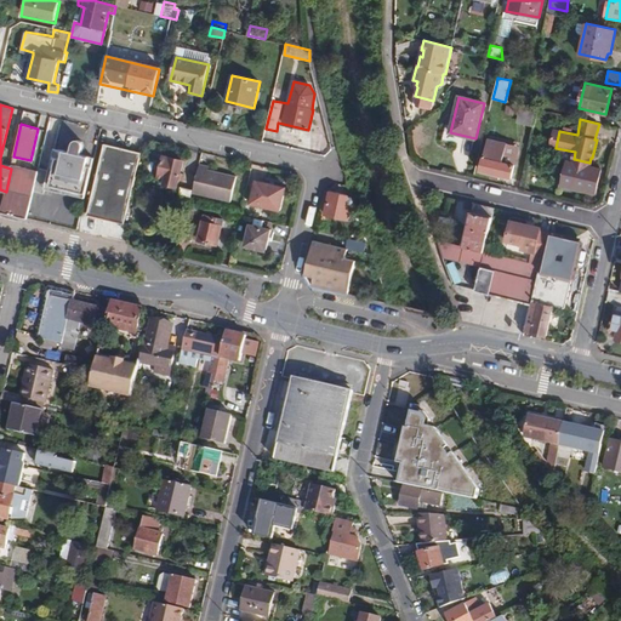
[(50,186),(85,193),(91,166),(86,165),(87,157),(80,154),(83,144),(80,140),(75,140),(73,143),(70,152),(62,151),(61,159),(57,158),(50,186)]
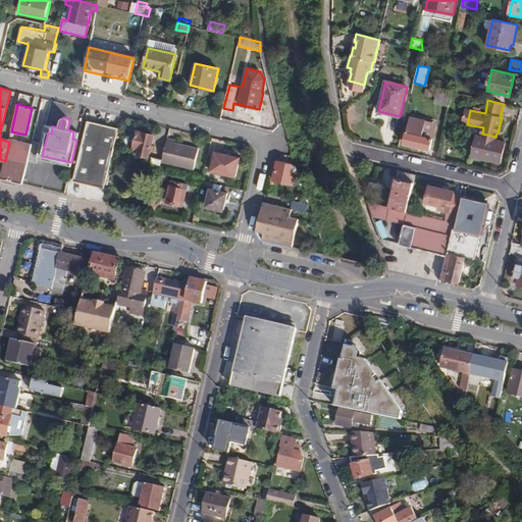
[(413,150),(420,151),(421,148),(430,150),(432,138),(423,136),(426,120),(411,117),(405,144),(414,146),(413,150)]
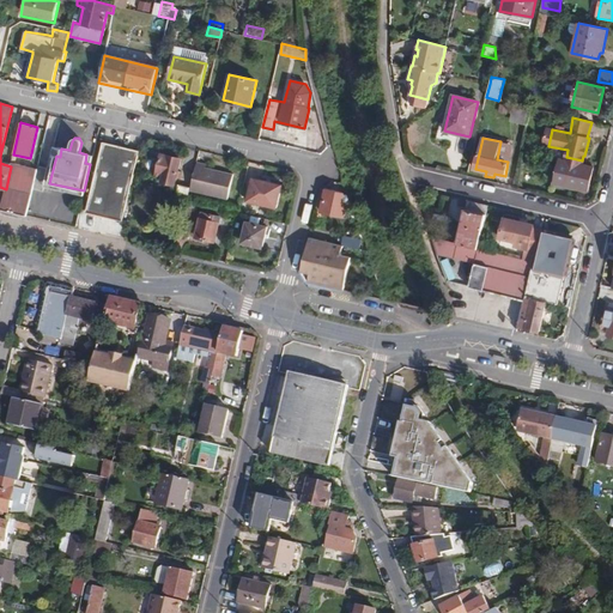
[(149,139),(141,170),(153,173),(161,141),(149,139)]
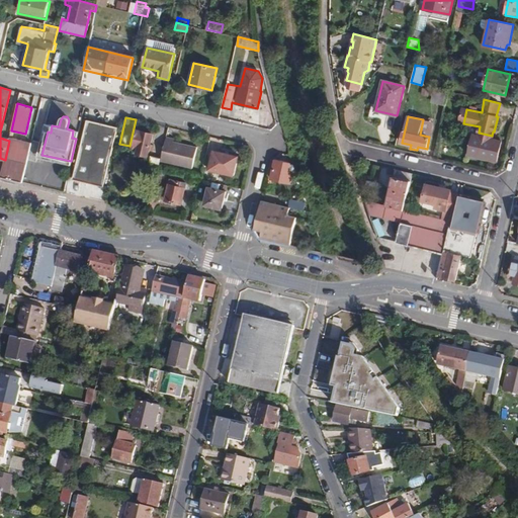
[(104,185),(118,127),(86,120),(73,178),(88,182),(104,185)]
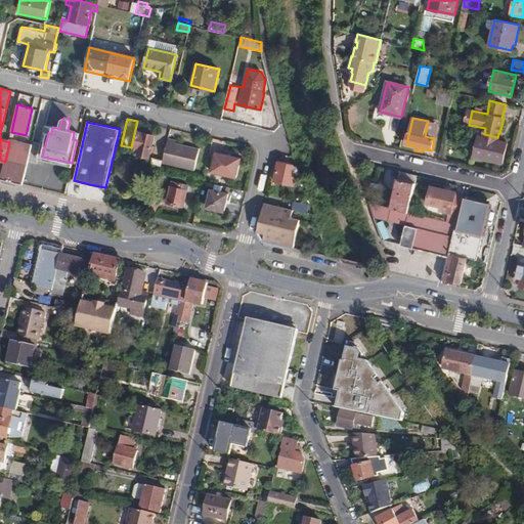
[(153,145),(155,134),(138,131),(132,154),(149,158),(150,153),(154,153),(156,146),(153,145)]
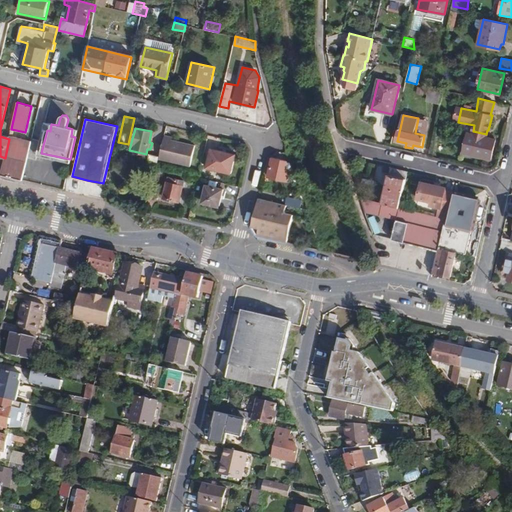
[(496,139),(487,137),(485,137),(486,134),(473,131),(472,134),(468,133),(464,153),(491,160),(496,139)]
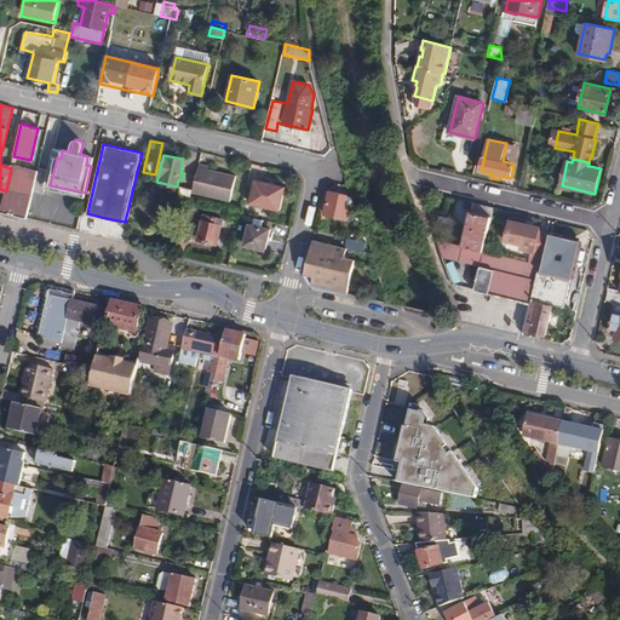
[(208,166),(199,164),(191,189),(191,191),(230,201),(236,176),(208,168),(208,166)]
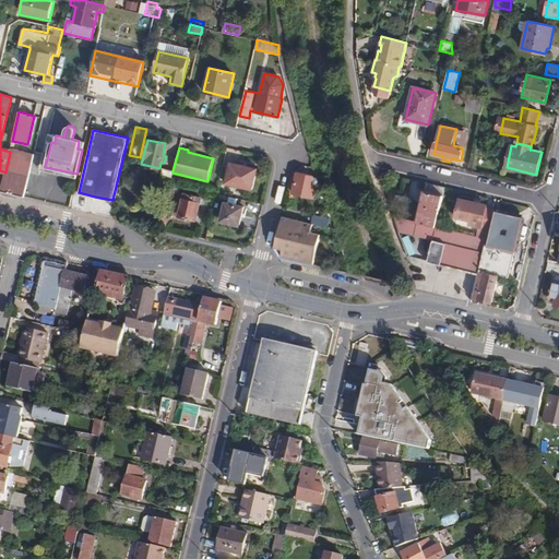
[(1,192),(24,197),(31,167),(34,154),(11,149),(10,152),(6,173),(1,192)]
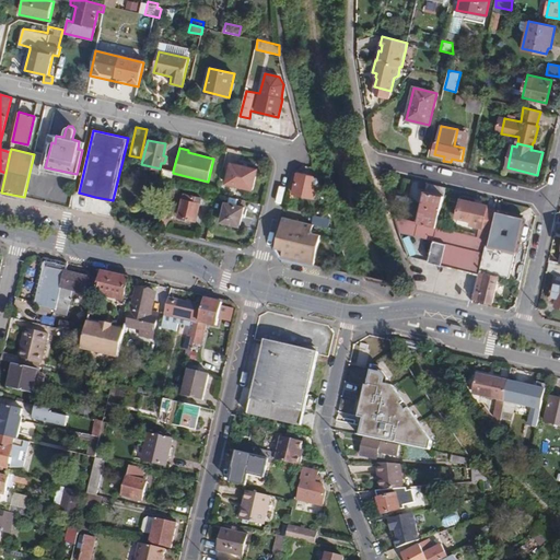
[(31,167),(39,170),(44,153),(35,151),(34,154),(31,167)]
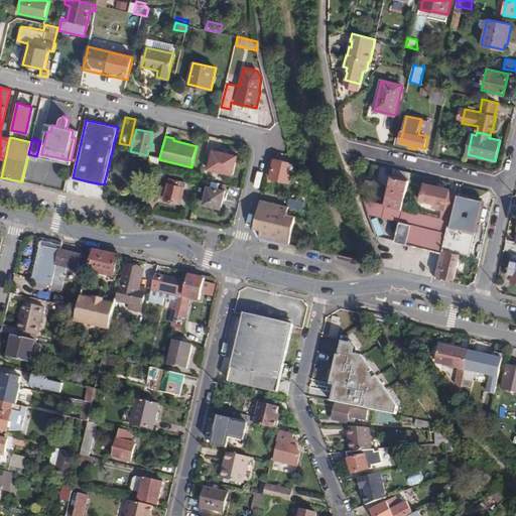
[(233,174),(237,155),(213,149),(209,168),(233,174)]
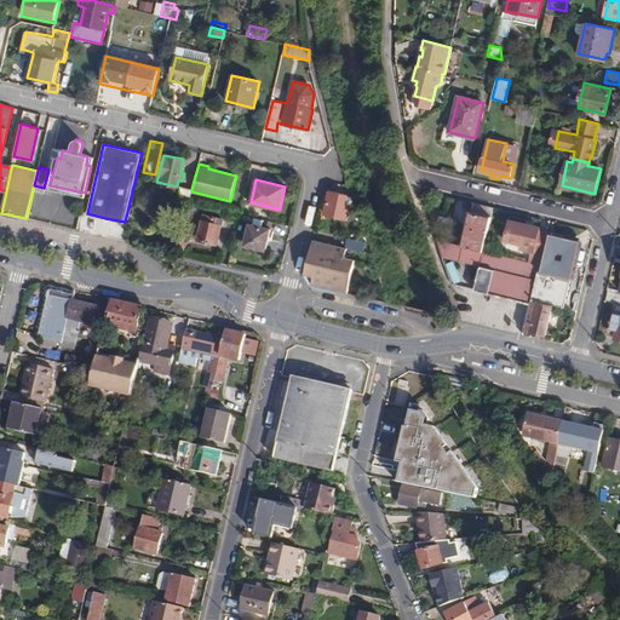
[(178,200),(189,202),(191,191),(191,189),(181,187),(178,200)]
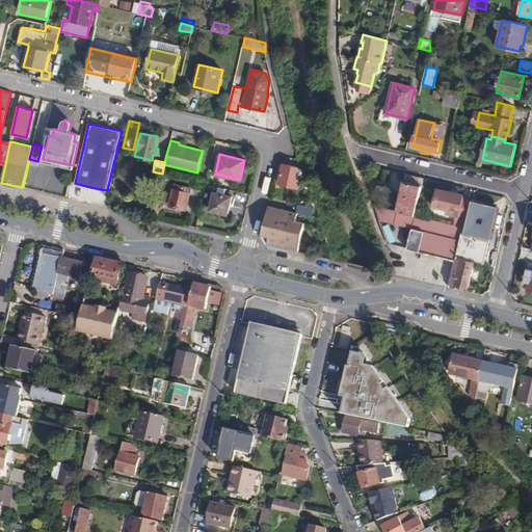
[(301,187),(309,188),(301,168),(278,163),(274,181),(277,182),(278,183),(299,187),(301,187)]
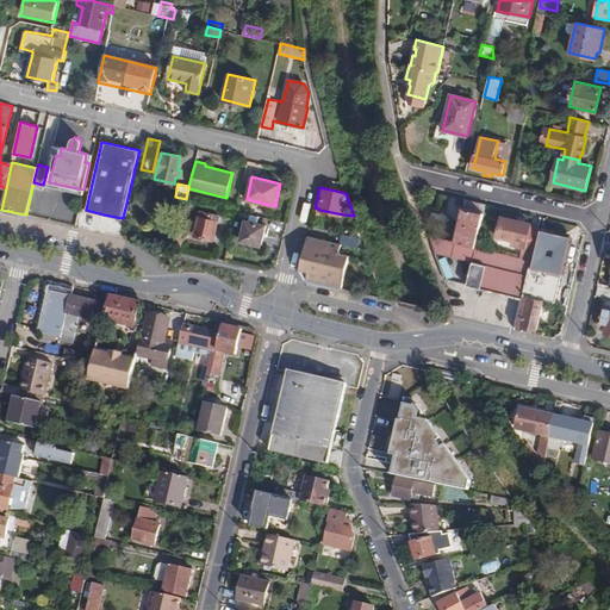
[(477,248),(486,204),(466,200),(456,242),(477,248)]
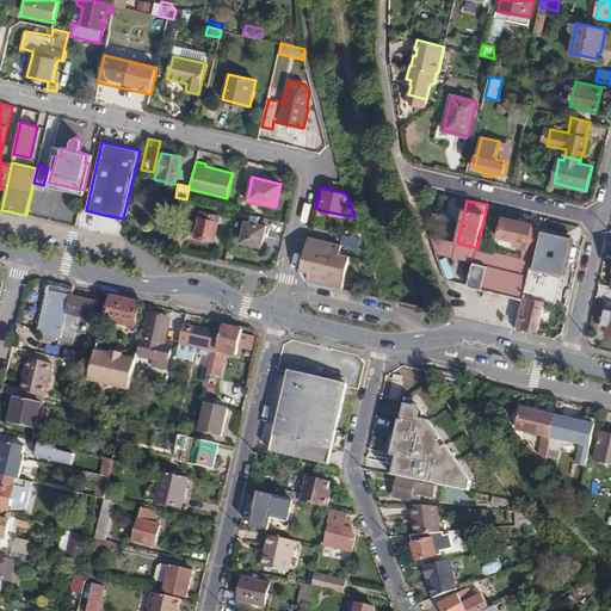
[(193,235),(214,241),(220,215),(201,210),(193,235)]
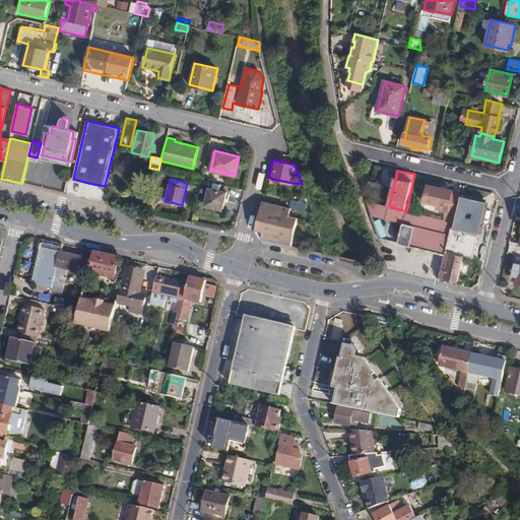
[(454,212),(458,195),(452,194),(452,191),(429,185),(425,201),(438,204),(437,208),(454,212)]
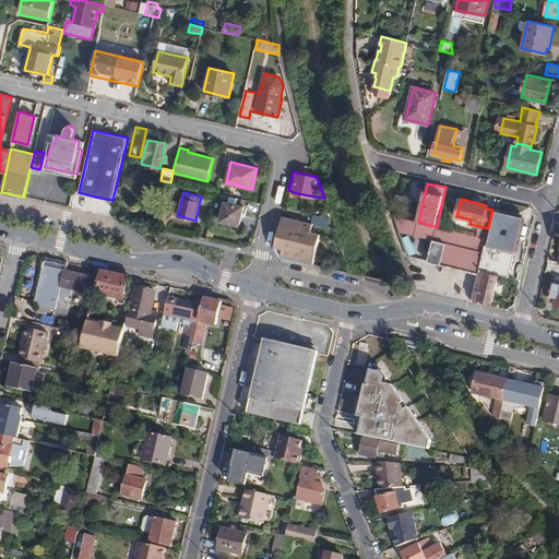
[(239,225),(244,206),(225,202),(221,221),(239,225)]
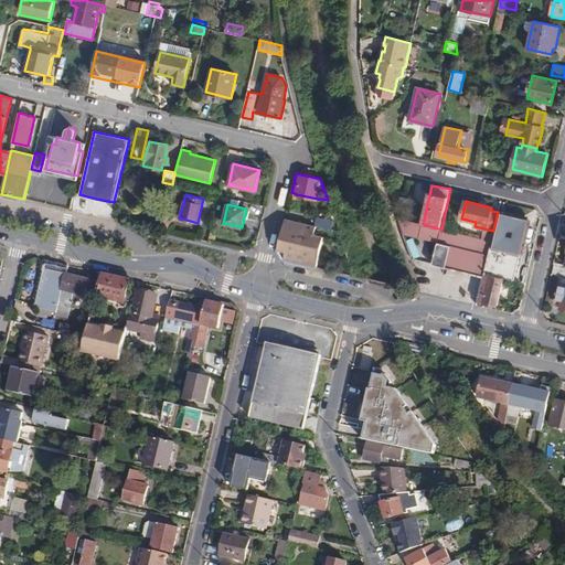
[(503,278),(516,280),(531,220),(498,212),(493,231),(491,242),(483,273),(503,278)]
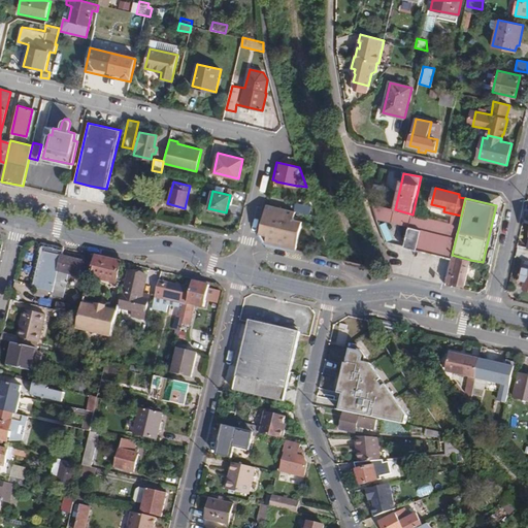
[(301,212),(308,213),(310,206),(297,202),(295,210),(301,212)]
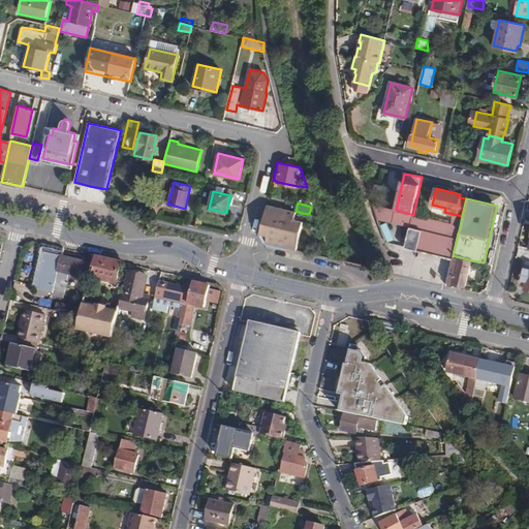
[(267,243),(297,250),(303,221),(300,220),(302,213),(296,211),(267,205),(265,217),(260,234),(267,243)]
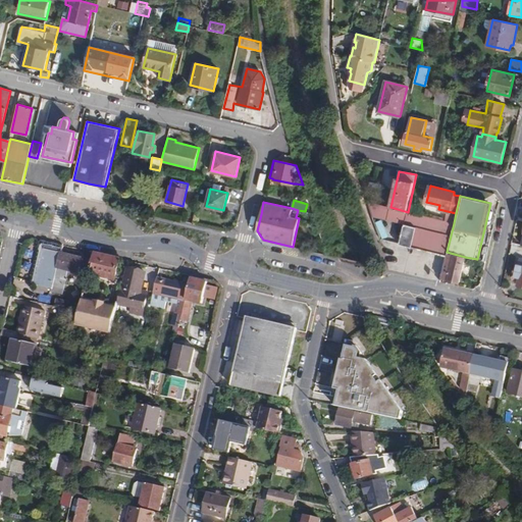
[(368,202),(372,216),(405,223),(400,245),(446,256),(447,252),(454,223),(408,212),(390,207),(368,202)]
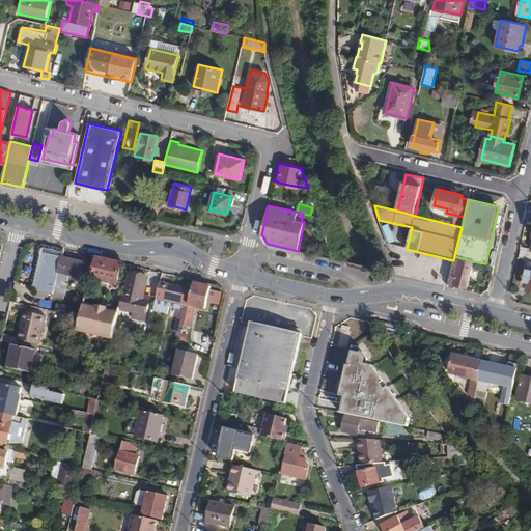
[(383,225),(388,243),(394,241),(389,224),(383,225)]
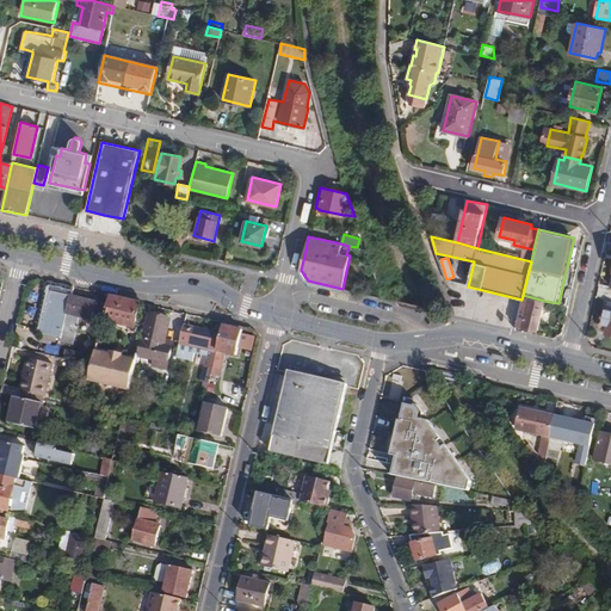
[(65,285),(51,282),(39,333),(62,339),(61,341),(74,345),(80,318),(104,323),(107,306),(73,297),(75,288),(65,285)]
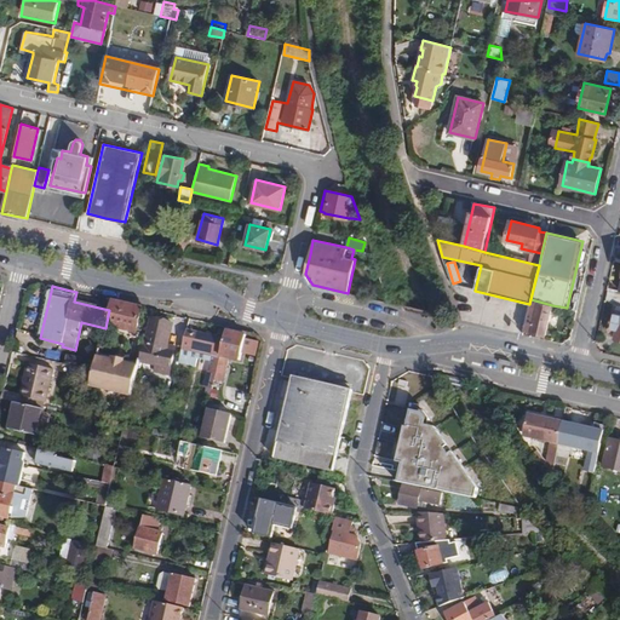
[(529,304),(524,329),(546,334),(552,305),(530,299),(529,304)]
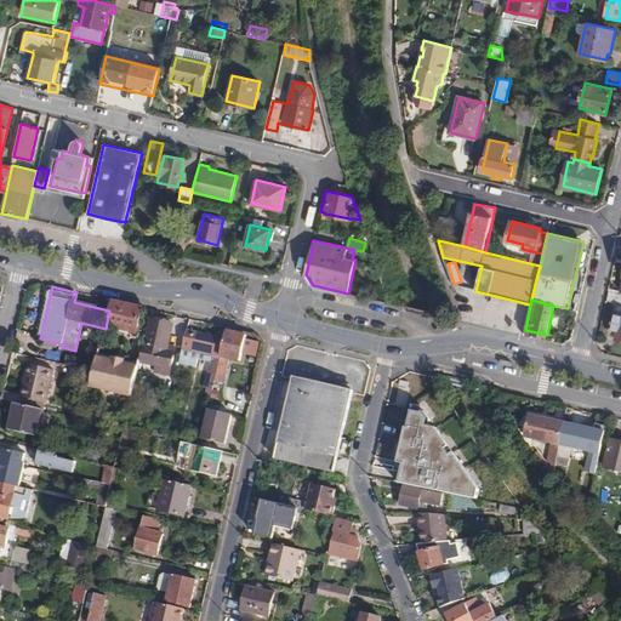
[(137,335),(144,308),(114,302),(108,326),(137,335)]
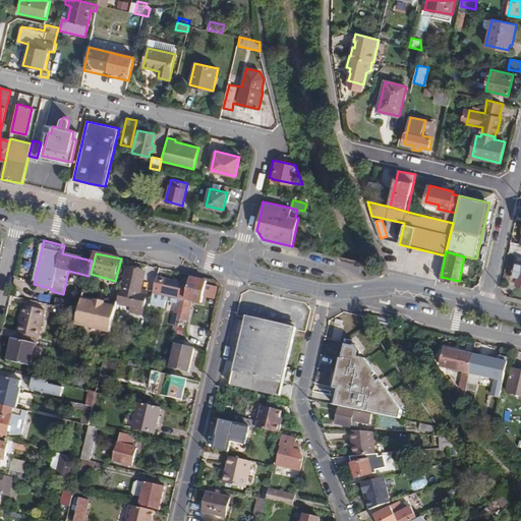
[(121,289),(118,304),(132,307),(131,313),(142,315),(149,292),(142,291),(147,273),(126,268),(121,289)]
